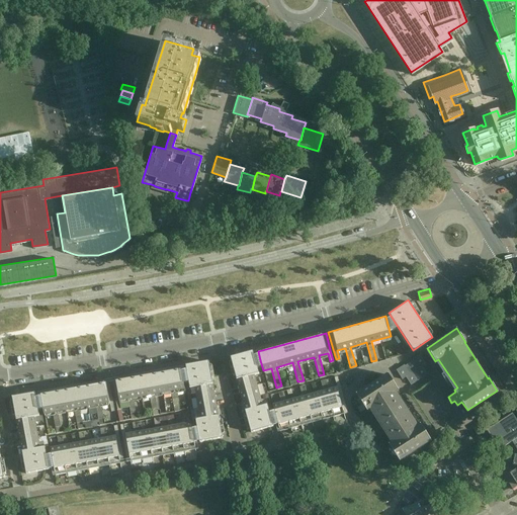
[(252,349),(230,355),(236,378),(254,373),(259,372),(252,349)]
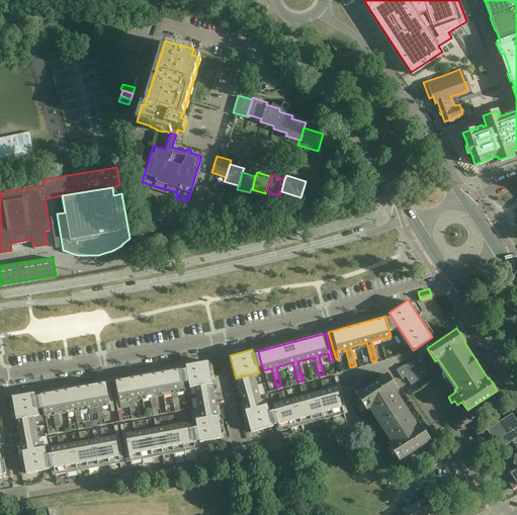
[(425,362),(419,352),(411,358),(412,359),(404,363),(404,362),(396,368),(402,377),(405,374),(410,382),(426,372),(421,364),(425,362)]
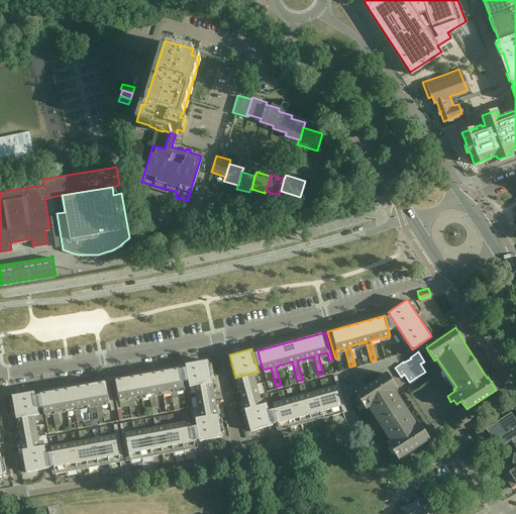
[(212,382),(207,358),(185,363),(189,386),(194,385),(212,382)]
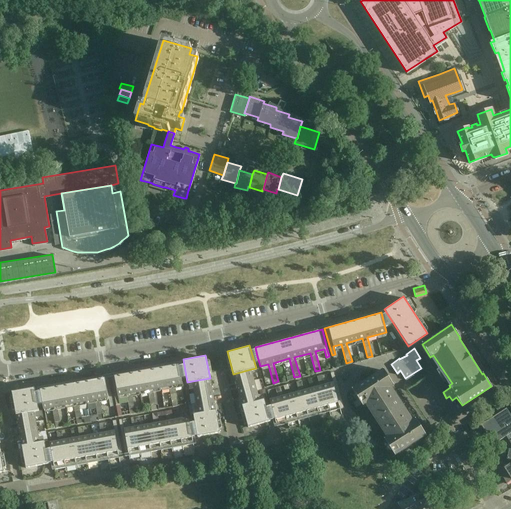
[(125,394),(129,412),(134,411),(131,393),(147,390),(150,409),(155,408),(152,389),(168,386),(172,405),(177,404),(173,385),(182,384),(180,374),(178,363),(110,375),(112,385),(115,403),(118,403),(117,395),(125,394)]
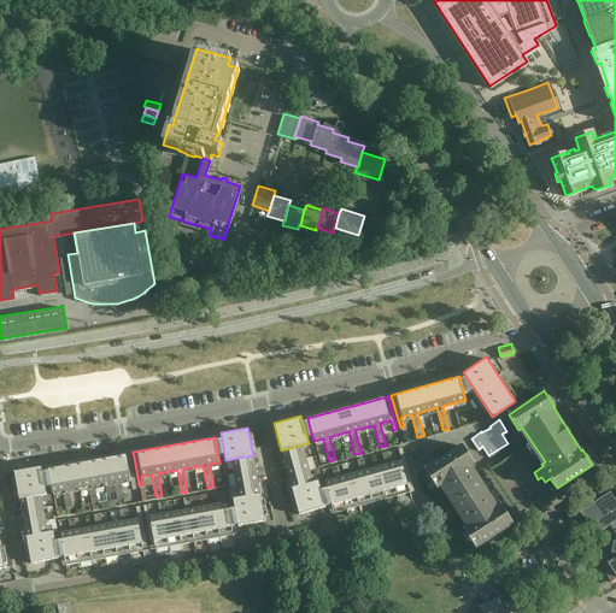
[(474,463),(462,443),(424,469),(436,487),(440,484),(467,525),(463,528),(475,547),(512,523),(500,504),(497,506),(470,465),(474,463)]
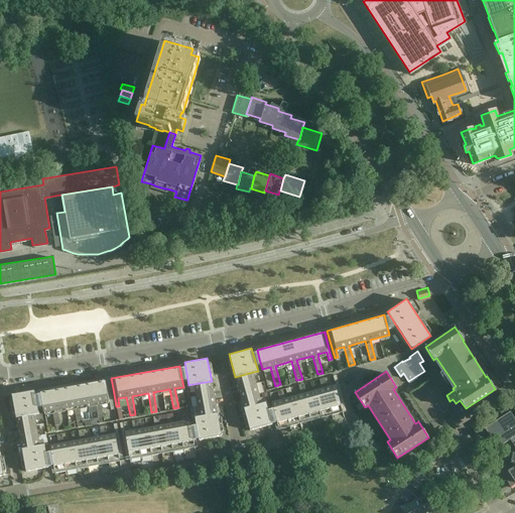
[(255,382),(253,372),(235,377),(238,387),(255,382)]
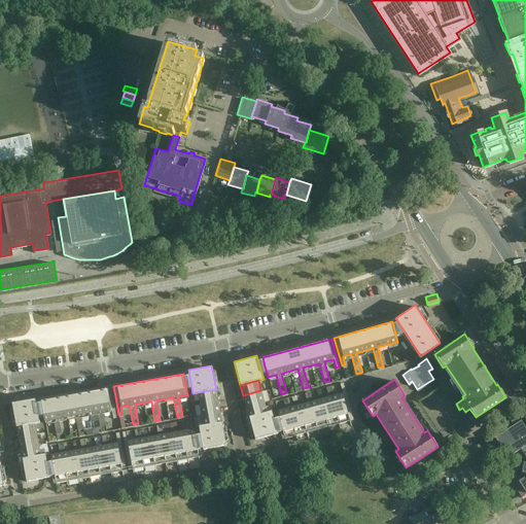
[(277,412),(285,443),(351,424),(349,419),(353,418),(343,381),(339,382),(342,392),(334,394),(330,384),(325,386),(328,396),(312,400),(309,390),(304,391),(307,402),(290,407),(287,396),(282,397),(286,409),(277,412)]
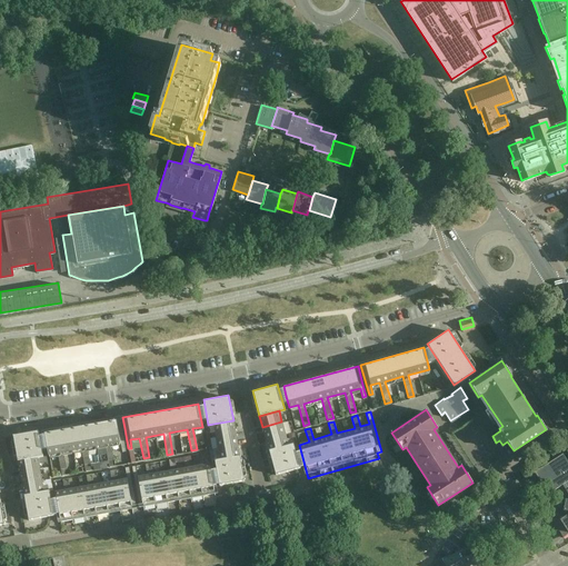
[(119,418),(116,419),(43,432),(48,454),(58,453),(61,474),(67,473),(63,452),(71,449),(81,448),(85,469),(91,468),(87,447),(105,444),(108,465),(115,464),(110,443),(120,442),(121,449),(125,449),(121,429),(119,418)]
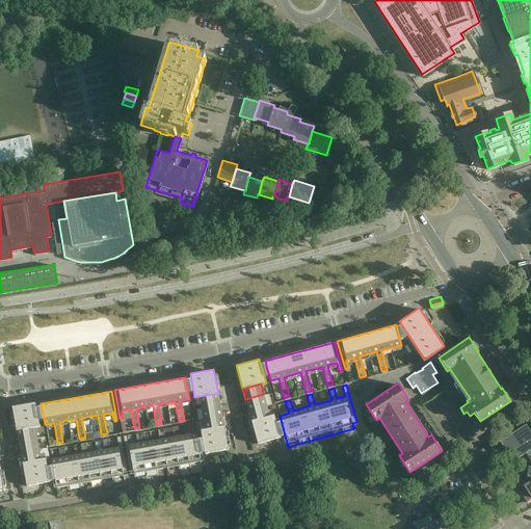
[(219,403),(218,393),(200,396),(201,406),(219,403)]
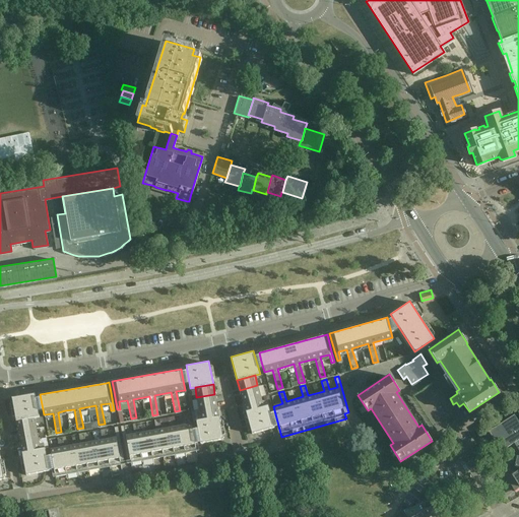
[(260,395),(257,385),(240,390),(243,400),(260,395)]
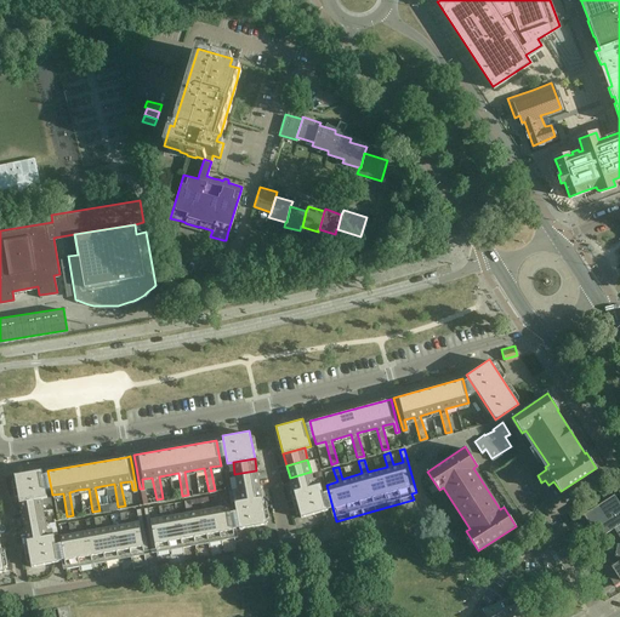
[(13,474),(15,478),(18,501),(40,497),(46,496),(41,469),(13,474)]
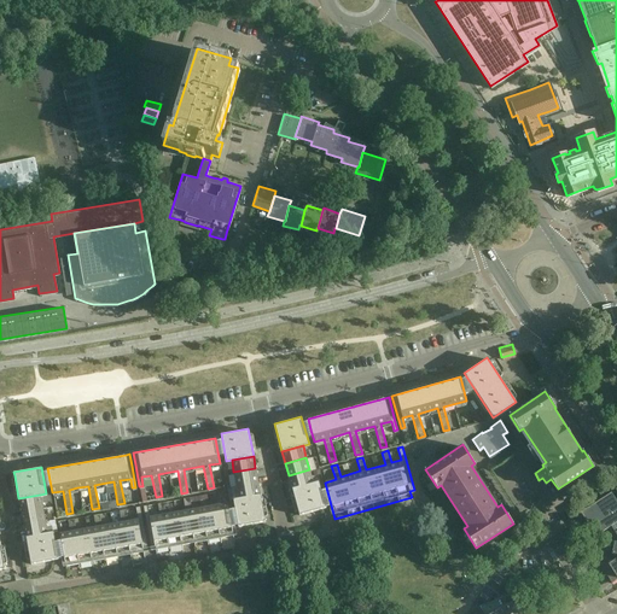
[(257,480),(255,468),(233,472),(236,484),(257,480)]
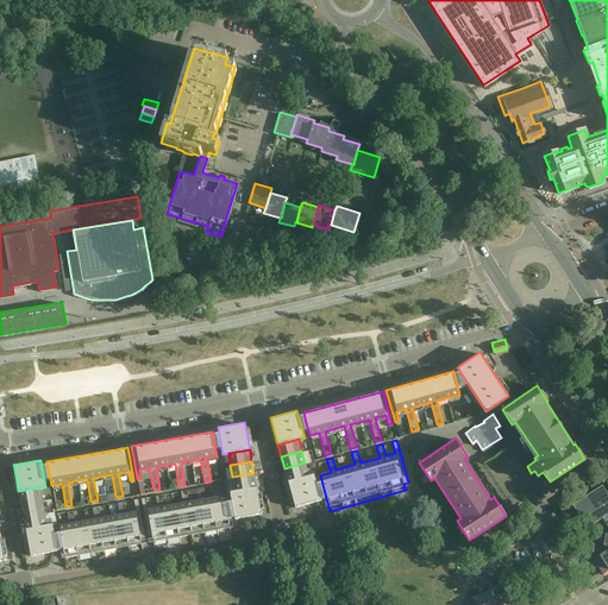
[(308,474),(305,462),(284,468),(287,479),(308,474)]
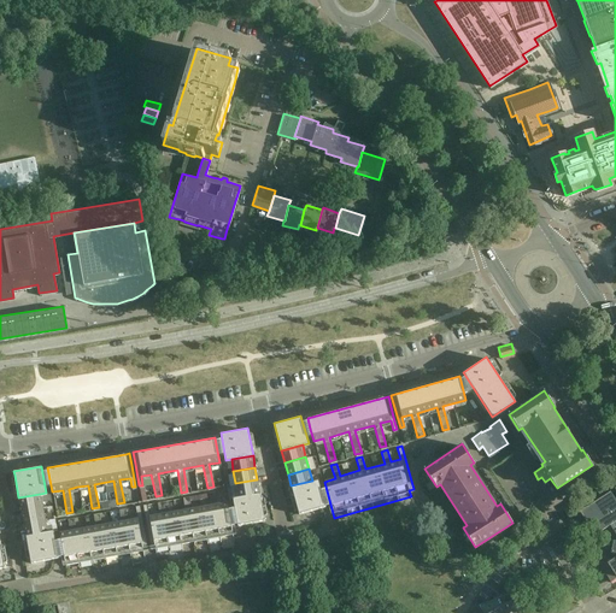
[(322,493),(317,478),(312,481),(291,485),(298,512),(324,505),(322,493)]
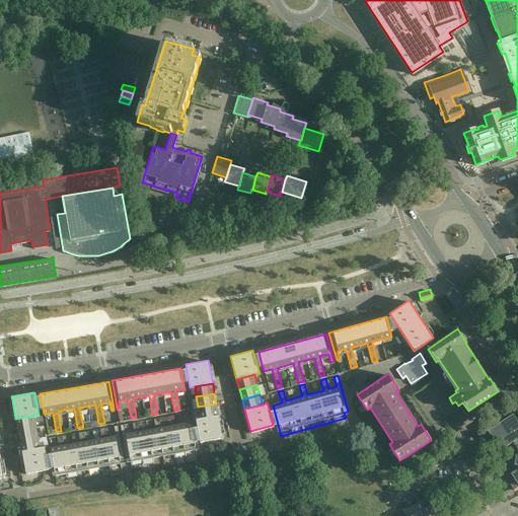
[(218,414),(216,403),(198,407),(200,418),(218,414)]
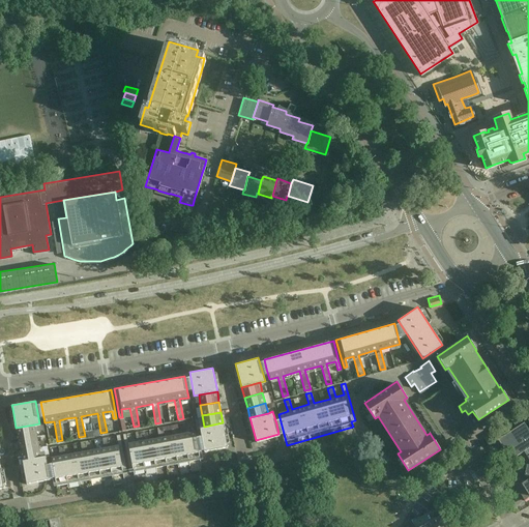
[(127,461),(129,470),(200,458),(198,447),(195,431),(185,432),(183,421),(178,422),(180,433),(164,436),(162,426),(156,427),(157,437),(141,440),(140,430),(134,431),(136,441),(127,442),(125,432),(122,433),(127,461)]
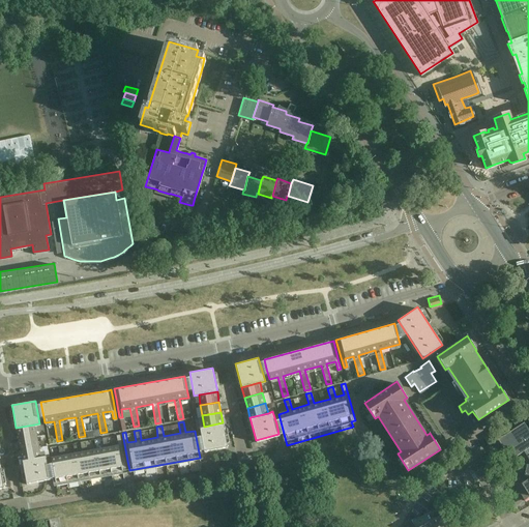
[(510,478),(524,499),(528,495),(528,494),(528,430),(523,421),(497,438),(510,459),(516,455),(516,456),(517,457),(511,477),(510,478)]
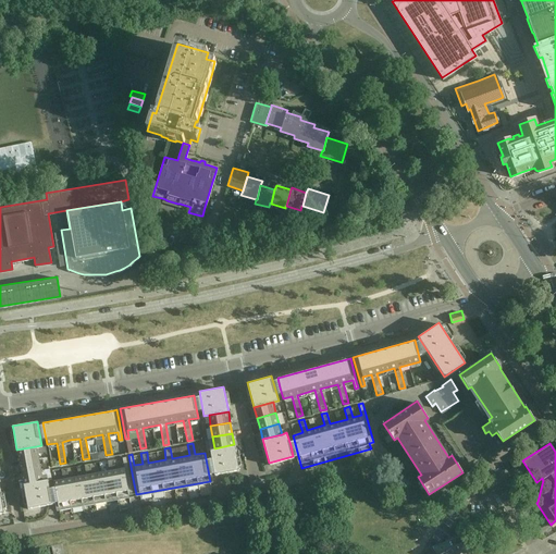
[(238,469),(234,444),(214,448),(209,450),(212,463),(213,474),(238,469)]
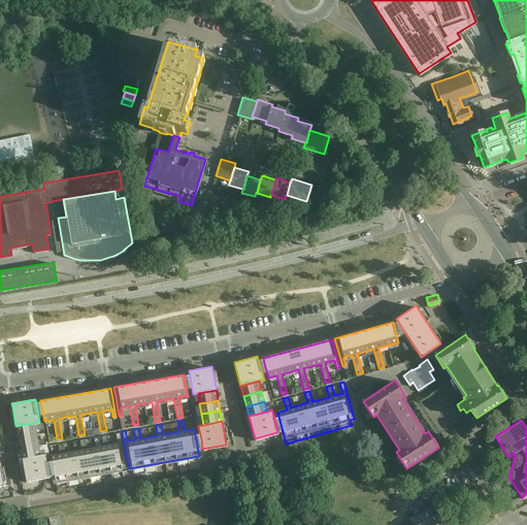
[(36,433),(34,423),(15,426),(18,436),(36,433)]
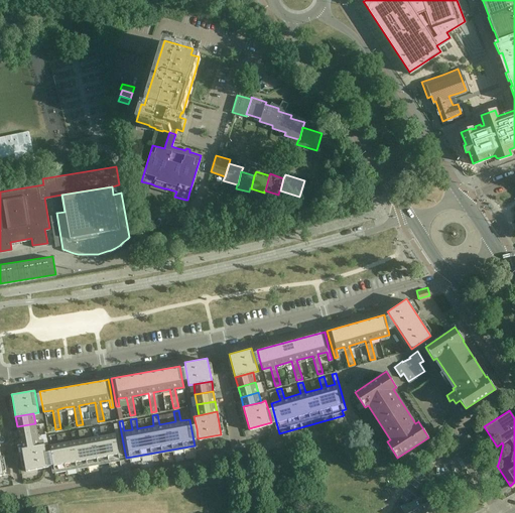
[(49,444),(54,471),(123,459),(121,449),(116,421),(112,422),(114,432),(106,433),(104,424),(99,424),(101,434),(85,437),(83,427),(78,428),(79,438),(63,441),(61,431),(56,432),(57,442),(49,444)]
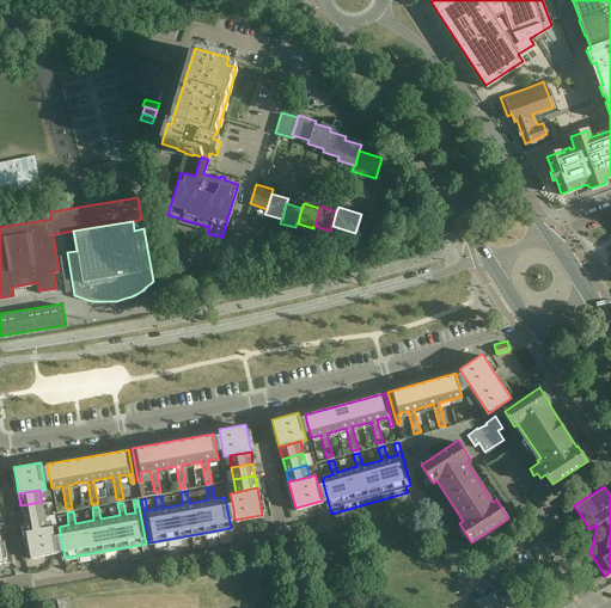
[(44,514),(42,502),(20,505),(23,519),(44,514)]
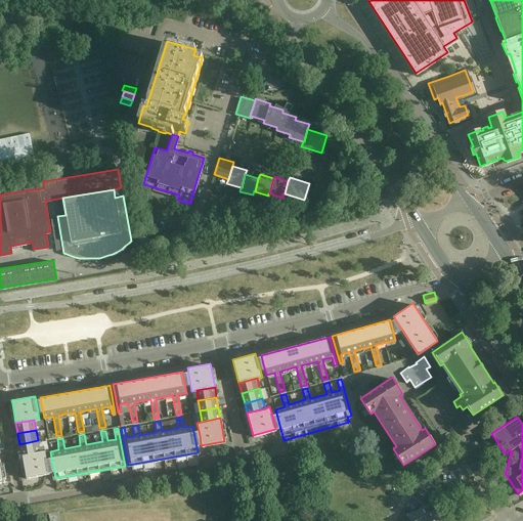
[(40,450),(38,440),(19,444),(22,454),(40,450)]
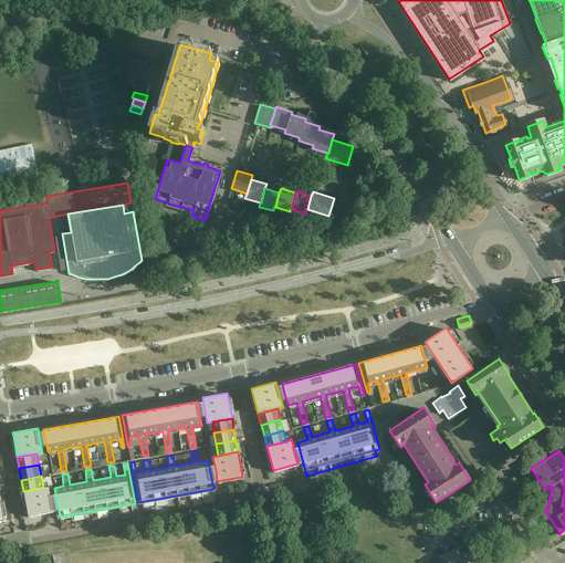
[(23,491),(27,511),(28,515),(53,511),(49,487),(43,487),(23,491)]
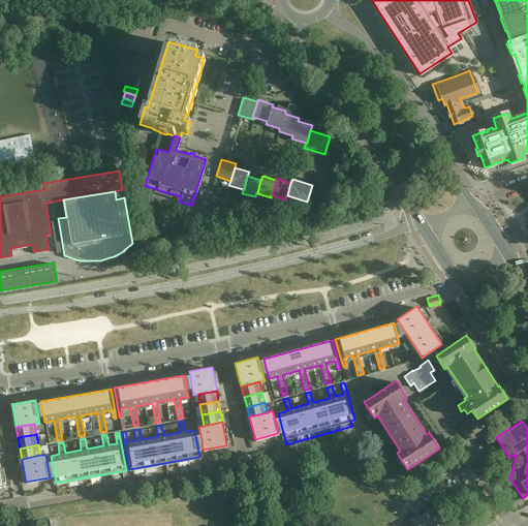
[(424,513),(410,518),(414,525),(415,525),(446,525),(440,514),(439,515),(438,513),(439,512),(437,507),(426,512),(424,513)]
